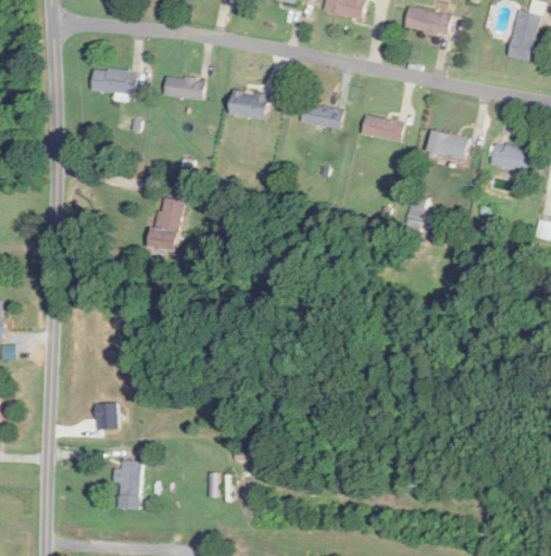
[(325,0),(323,11),(361,19),(365,0),(325,0)]
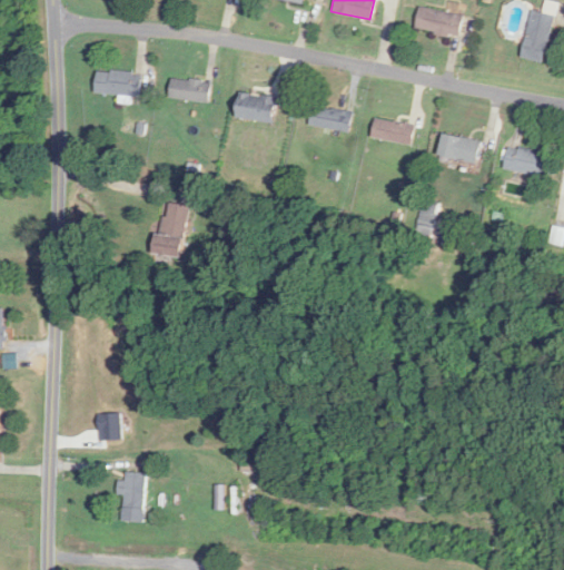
[(530,10),(520,58),(542,62),(554,3),(543,1),(541,12),(530,10)]
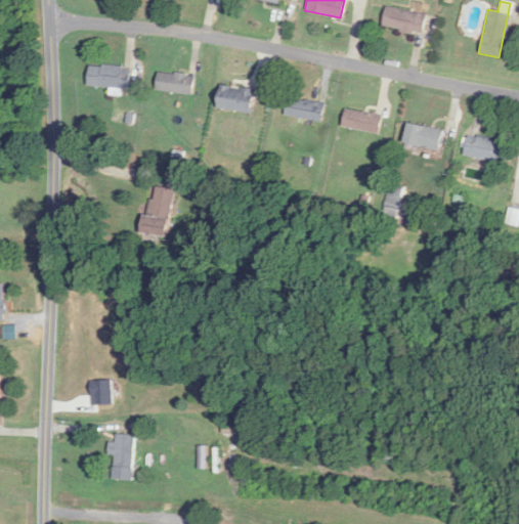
[(421,33),(424,13),(384,6),(381,27),(421,33)]
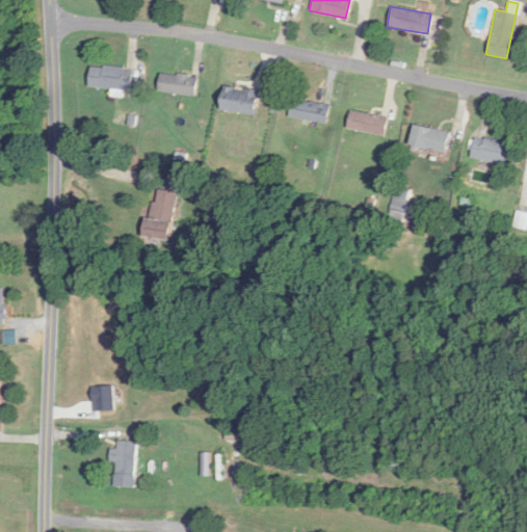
[(87,86),(128,90),(130,69),(88,64),(87,86)]
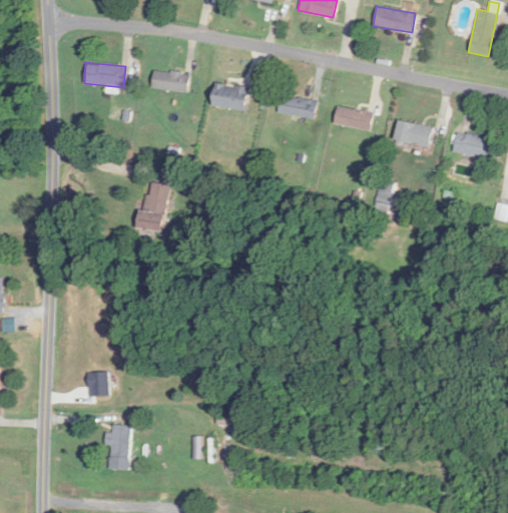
[(151,89),(186,90),(187,72),(152,71),(151,89)]
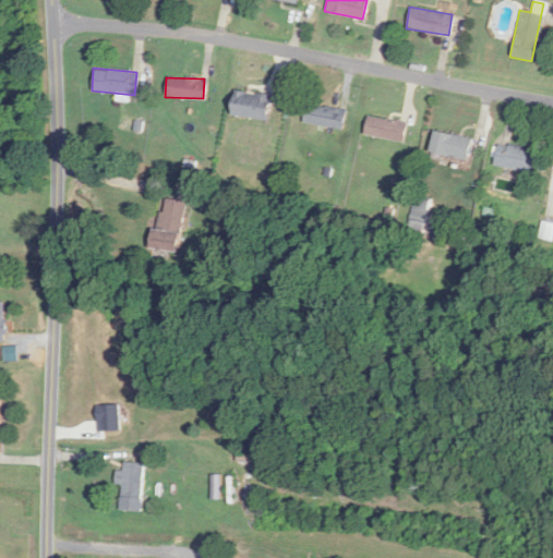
[(267,121),(272,96),(236,89),(231,114),(267,121)]
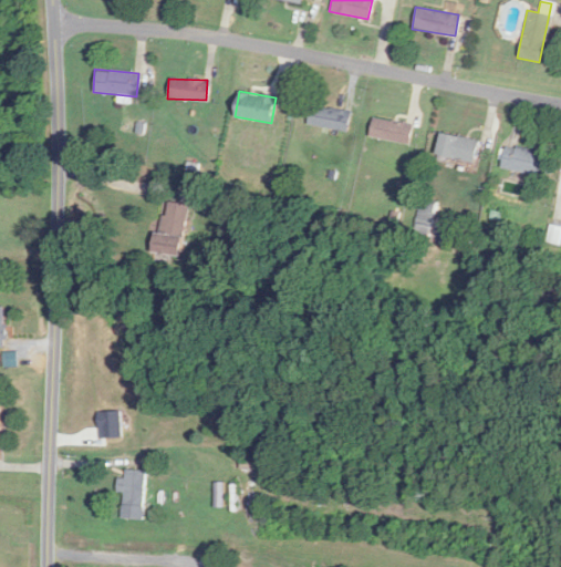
[(305,124),(344,132),(349,112),(310,104),(305,124)]
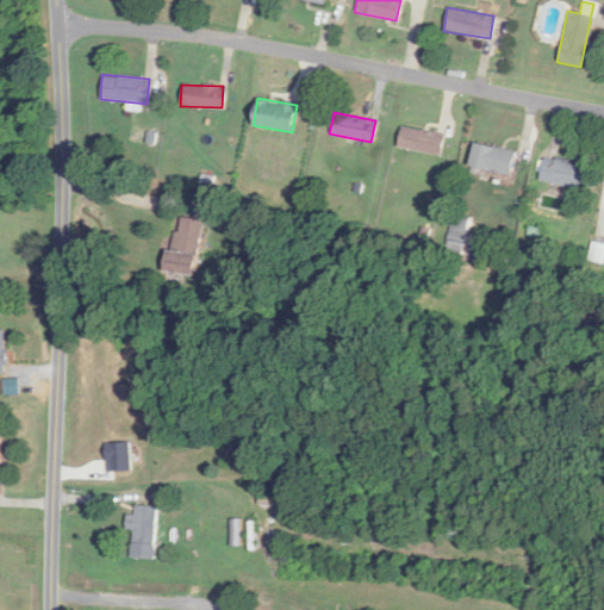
[(396,145),(437,155),(442,135),(400,125),(396,145)]
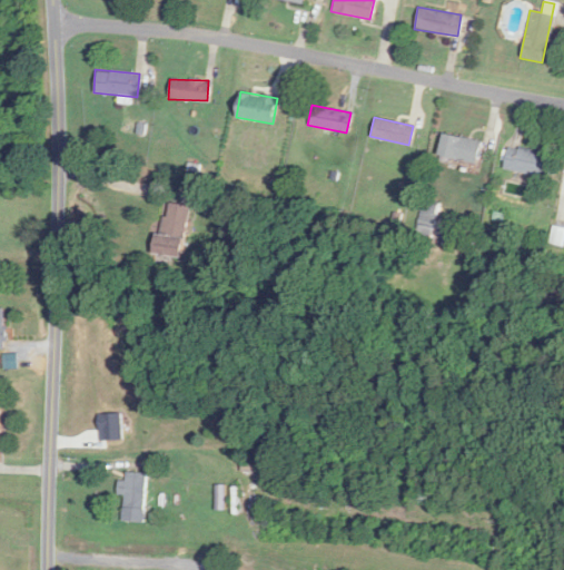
[(474,164),(481,143),(443,133),(436,154),(474,164)]
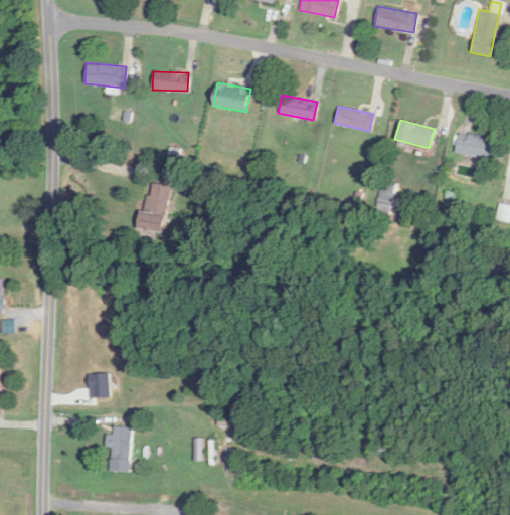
[(494,161),(498,140),(458,132),(454,153),(494,161)]
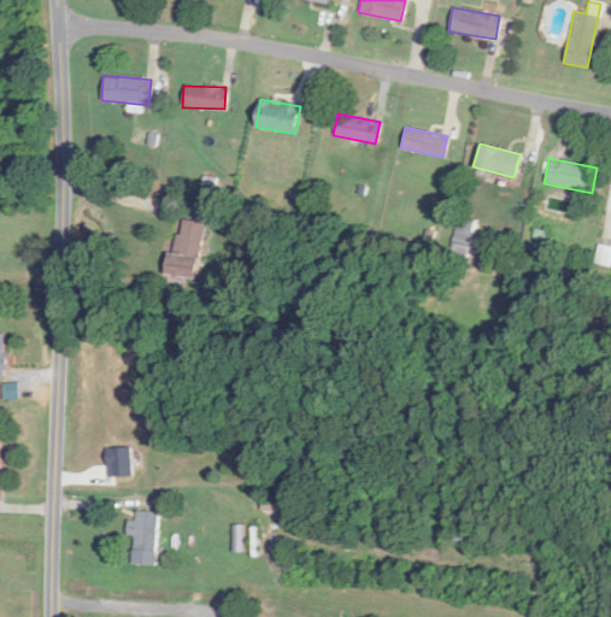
[(203,222),(174,219),(168,276),(197,278),(203,222)]
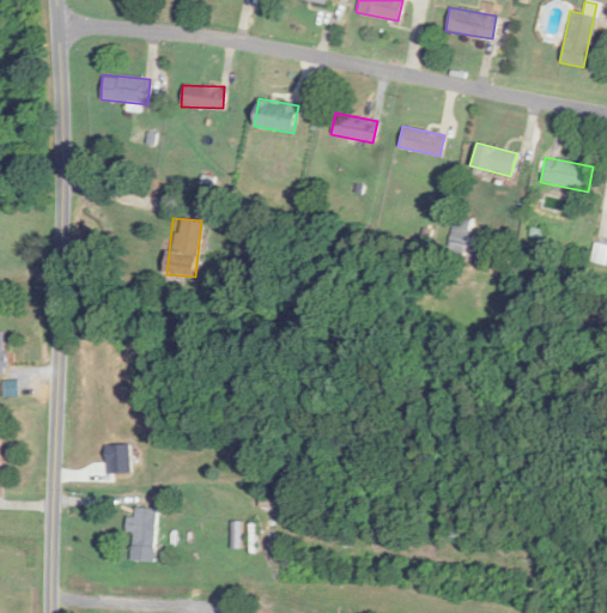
[(126,533),(129,533),(128,560),(151,562),(153,509),(128,508),(126,533)]
